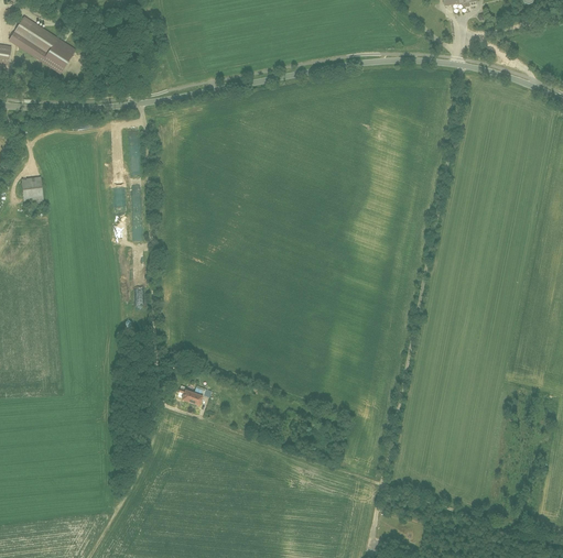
[(4,6),(7,15),(20,13),(19,3),(4,6)]
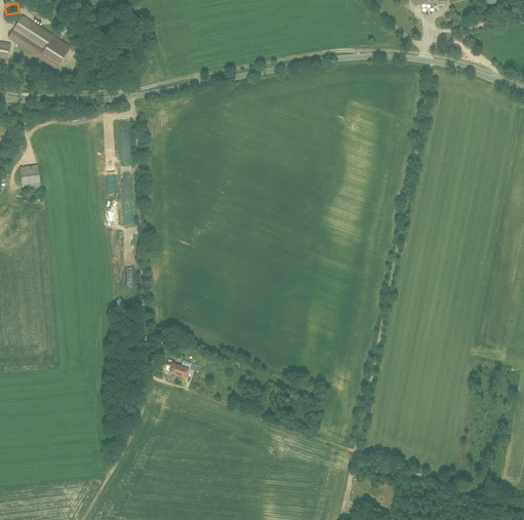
[(22,13),(11,28),(42,48),(52,34),(22,13)]
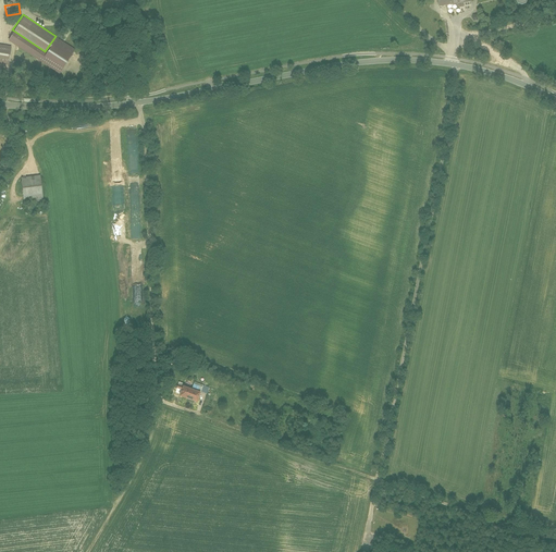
[(0,41),(0,61),(8,62),(11,45),(0,41)]
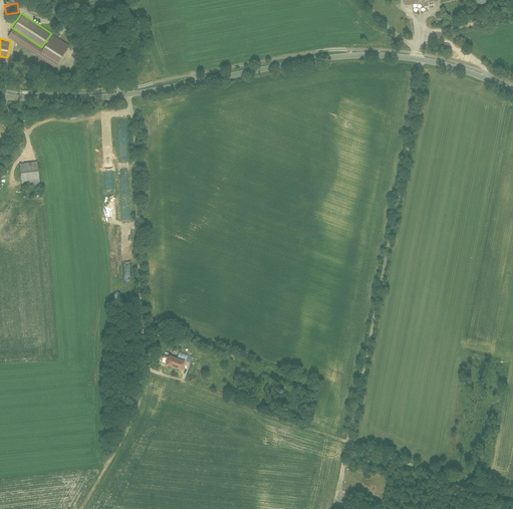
[(22,163),(23,181),(40,179),(39,161),(22,163)]
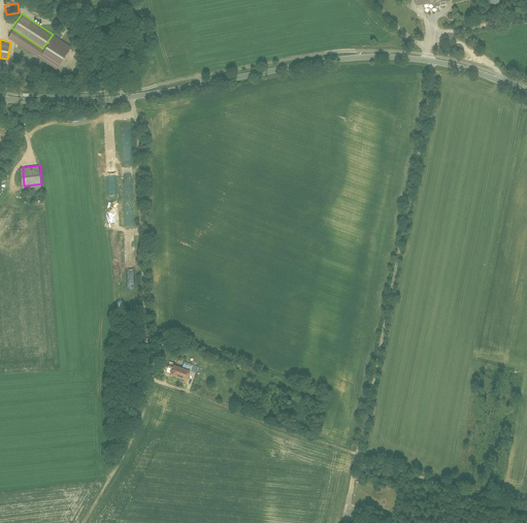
[(168,360),(166,367),(170,368),(169,371),(186,378),(190,366),(173,360),(173,361),(168,360)]
